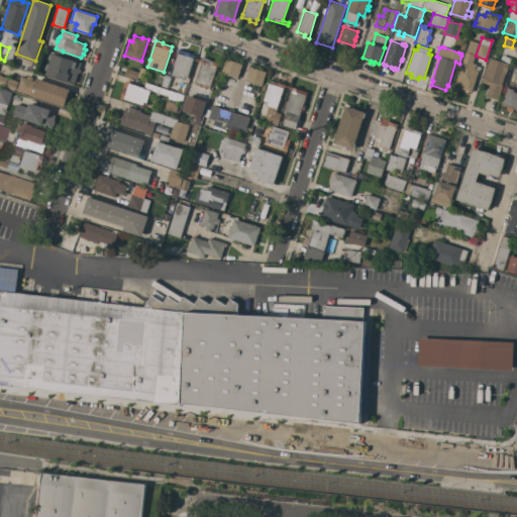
[(174,92),(178,77),(172,75),(174,68),(173,67),(180,48),(195,54),(187,77),(189,78),(184,95),(174,92)]
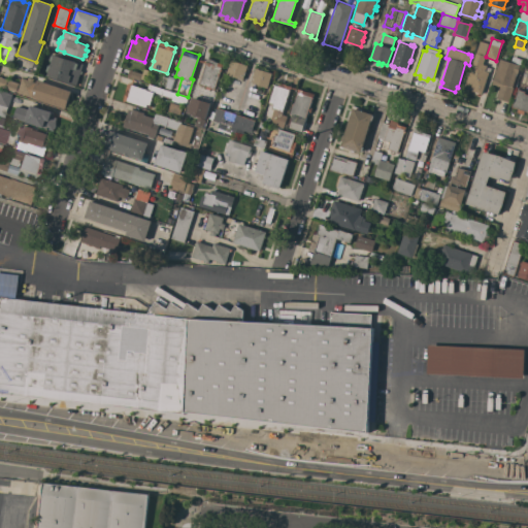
[(482,94),(474,92),(475,92),(464,89),(466,85),(465,85),(475,53),(486,56),(483,64),(487,65),(485,70),(489,72),(482,94)]
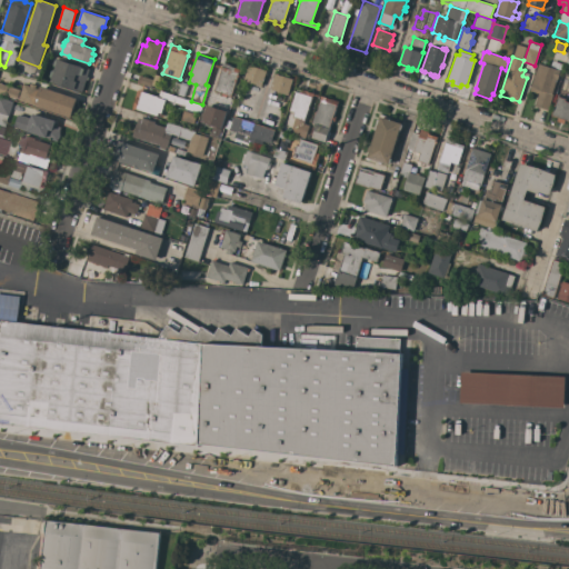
[(50,81),(51,77),(50,77),(52,70),(53,70),(56,65),(53,65),(55,60),(57,61),(58,59),(89,68),(87,76),(89,77),(88,80),(86,79),(82,91),(50,81)]
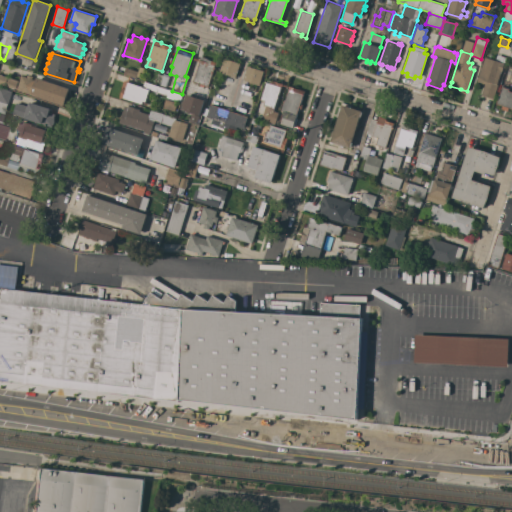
[(484,56),(495,60),(497,54),(506,57),(501,71),(497,84),(498,85),(493,98),(481,95),(485,83),(477,81),(484,56)]
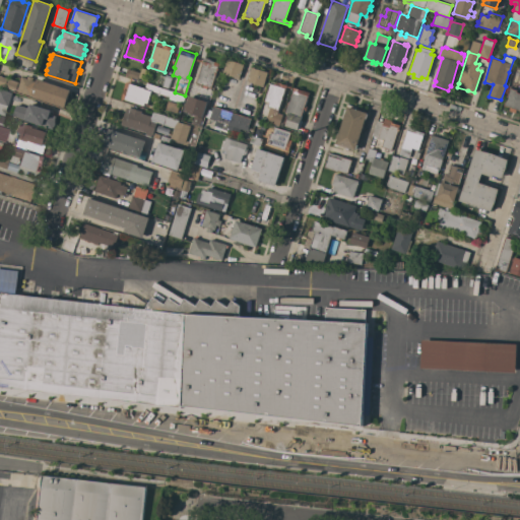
[(218,70),(217,69),(211,87),(196,83),(202,62),(198,61),(198,59),(203,60),(204,57),(210,59),(210,60),(220,63),(218,70)]
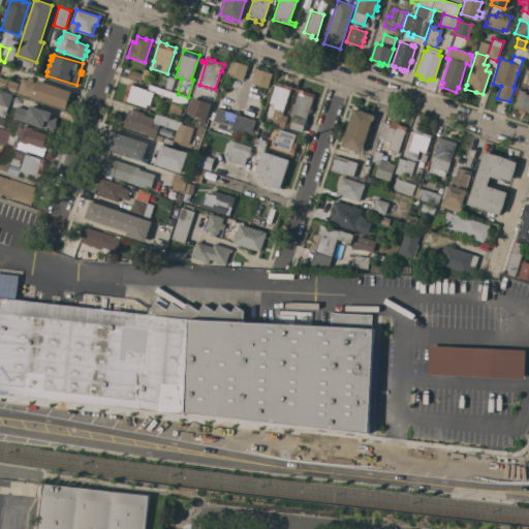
[(247,65),(247,66),(249,66),(247,70),(246,69),(243,80),(227,74),(230,66),(229,66),(230,63),(231,63),(232,60),(247,65)]
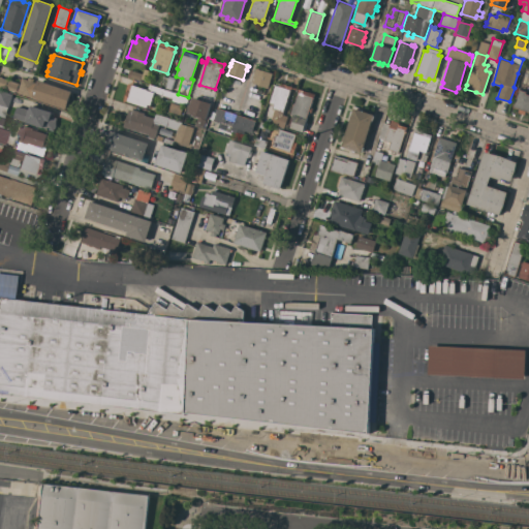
[(143,73),(141,80),(127,75),(129,69),(143,73)]
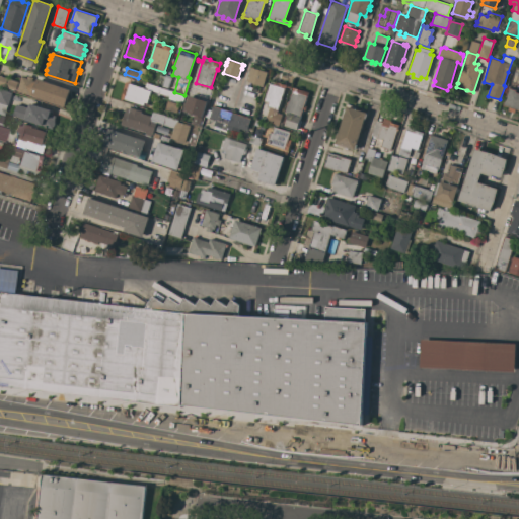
[(144,79),(139,77),(143,68),(148,69),(144,79)]
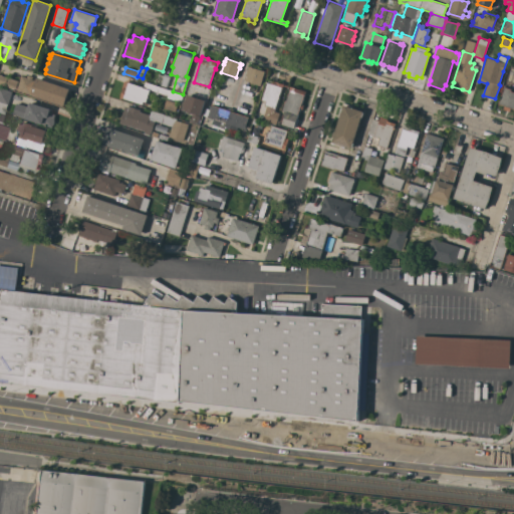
[(245,79),(248,70),(246,69),(247,67),(249,68),(250,67),(263,71),(262,75),(264,76),(263,78),(261,78),(259,84),(245,79)]
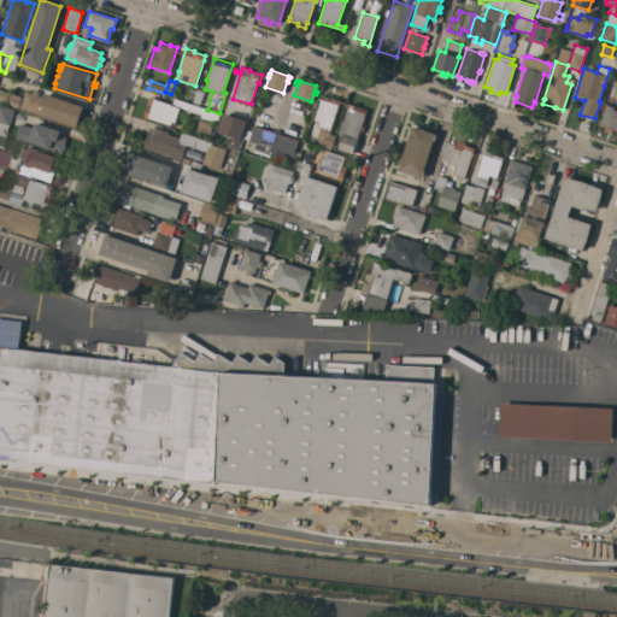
[(18,107),(0,101),(0,89),(22,97),(18,107)]
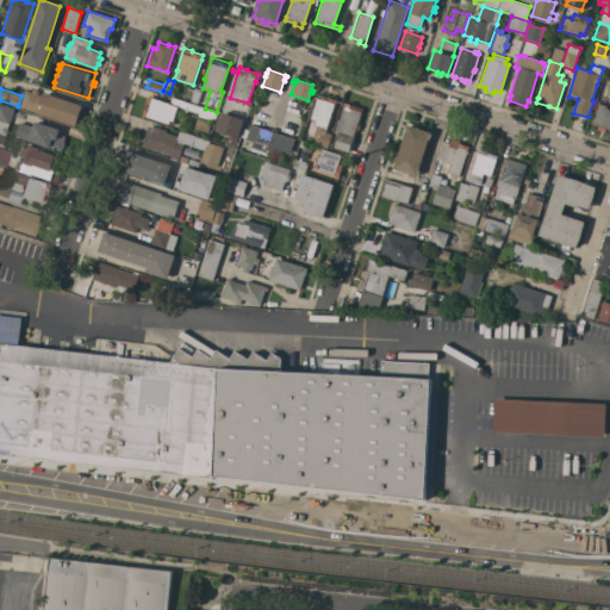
[(82,105),(76,126),(20,106),(25,89),(32,92),(33,88),(39,91),(38,94),(42,95),(43,92),(82,105)]
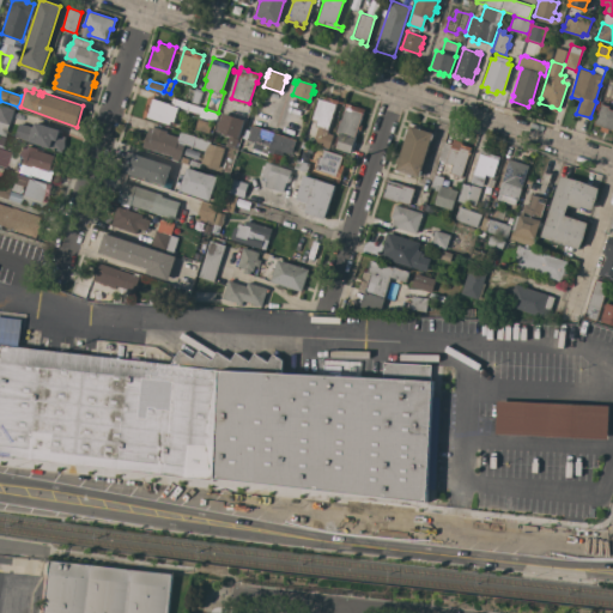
[(199,103),(192,102),(196,90),(202,92),(199,103)]
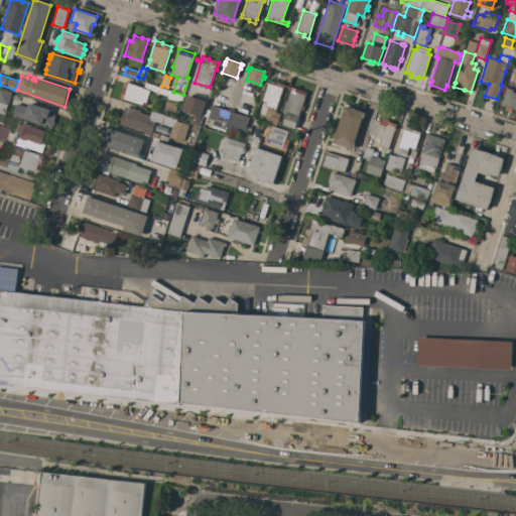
[(290,88),(283,86),(275,111),(280,113),(276,125),(263,120),(268,106),(265,105),(267,102),(262,100),(268,83),(269,80),(273,82),(273,81),(285,84),(284,85),(290,87),(290,88)]
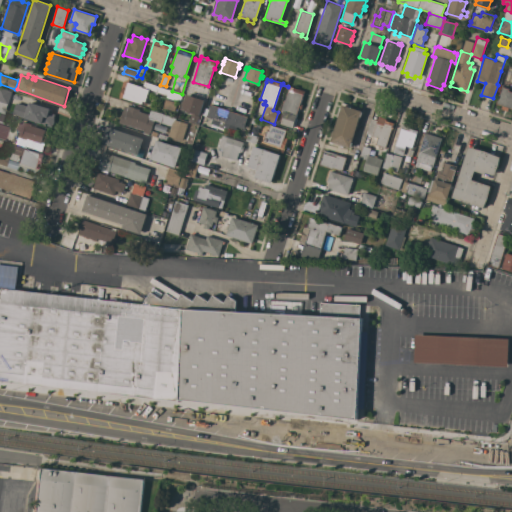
[(179,102),(166,97),(167,95),(149,89),(145,102),(146,102),(145,105),(142,103),(142,104),(122,97),(122,98),(119,97),(123,87),(122,86),(124,80),(142,86),(142,87),(144,88),(146,82),(172,91),(182,94),(179,102)]
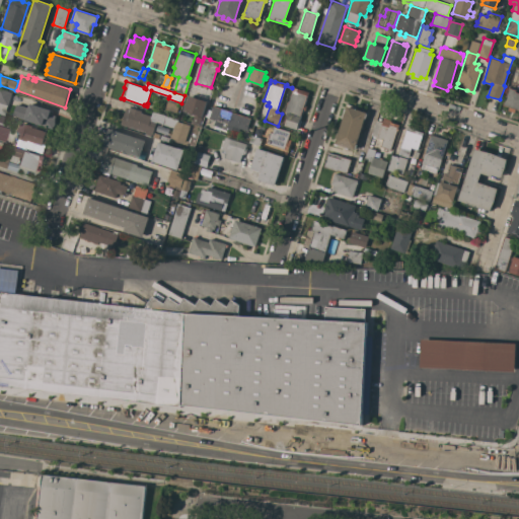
[(293,87),(309,92),(308,95),(307,95),(304,105),(306,105),(305,110),(302,109),(300,117),(301,117),(297,130),(284,125),(288,113),(284,112),(287,102),(289,102),(292,90),(292,88),(292,87),(293,87)]
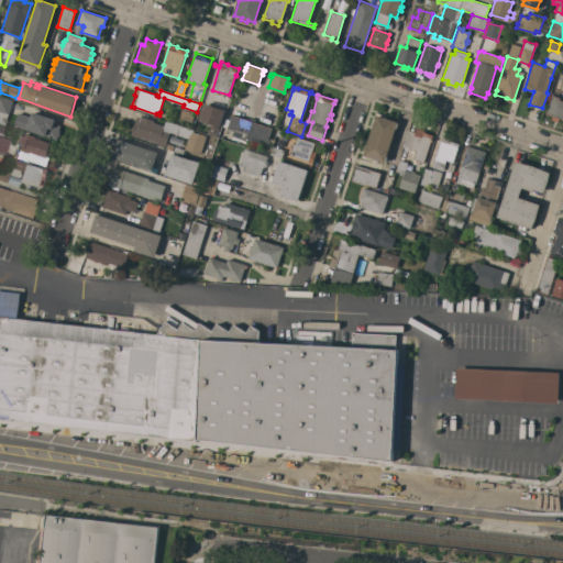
[(551,95),(560,98),(559,100),(562,101),(562,119),(559,118),(558,122),(551,120),(552,116),(545,113),(551,95)]
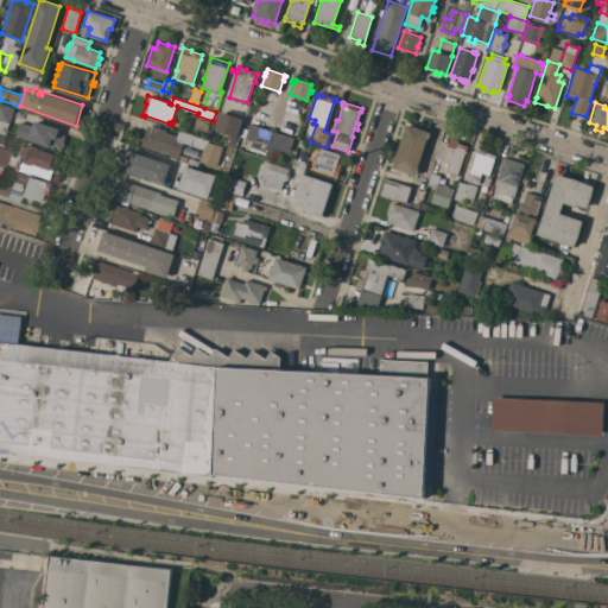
[(6,134),(0,132),(0,103),(13,108),(6,134)]
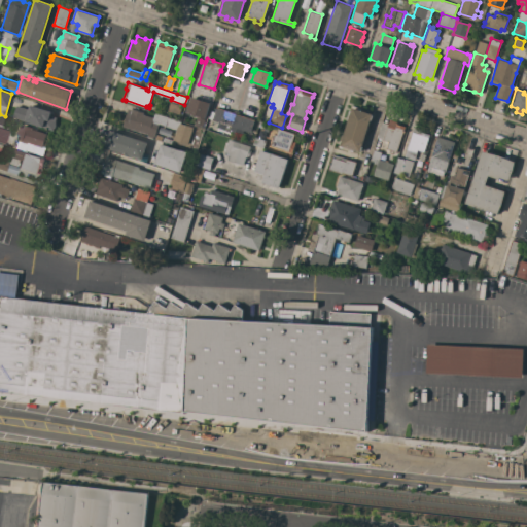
[(210,103),(205,118),(186,112),(187,108),(187,107),(188,103),(189,103),(191,97),(210,103)]
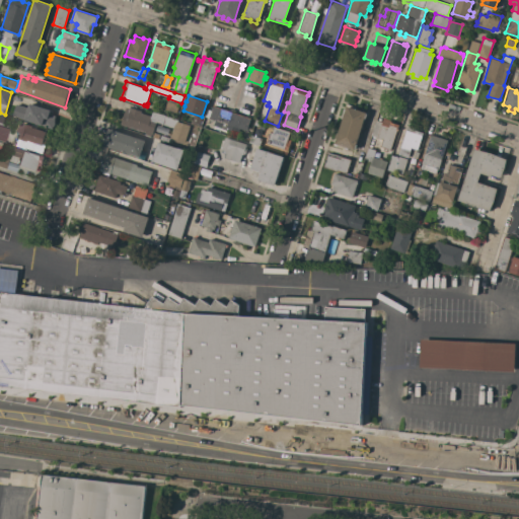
[(178,103),(176,113),(164,109),(167,100),(178,103)]
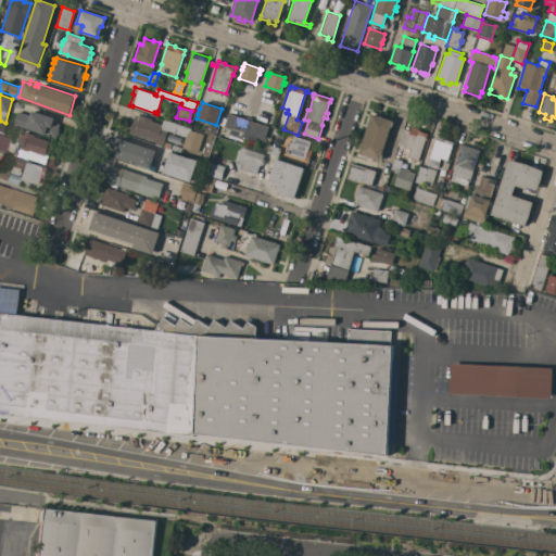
[(53,117),(52,122),(59,124),(58,127),(58,128),(58,130),(59,130),(58,135),(57,135),(55,137),(14,123),(17,112),(30,115),(32,111),(53,117)]
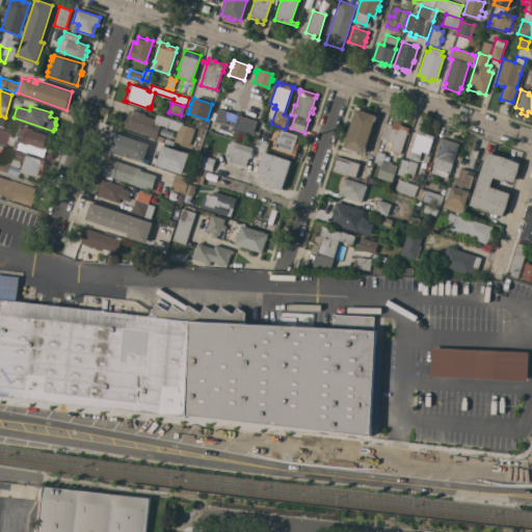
[(239,129),(237,134),(227,131),(229,126),(214,121),(218,108),(257,121),(253,133),(247,132),(239,129)]
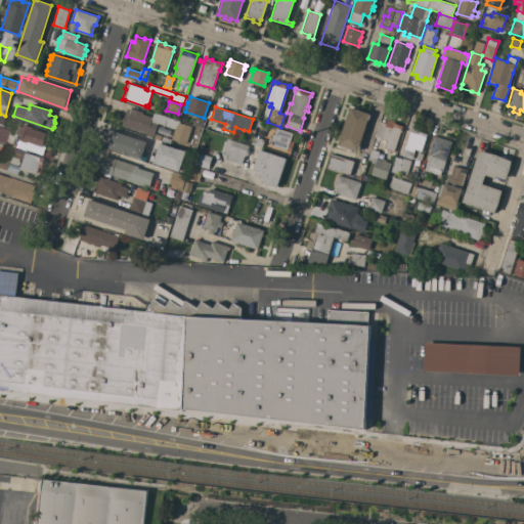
[(340,139),(338,139),(340,134),(341,134),(346,120),(345,119),(347,110),(349,110),(350,106),(370,114),(369,114),(370,115),(369,120),(367,119),(359,145),(361,145),(359,150),(358,150),(357,151),(351,148),(350,151),(348,150),(348,148),(338,144),(340,139)]
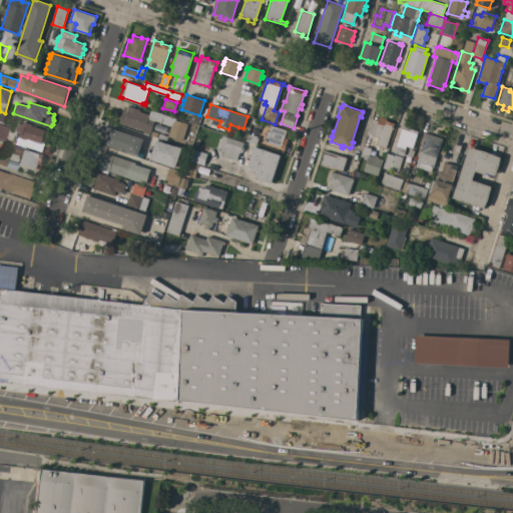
[(175,118),(175,119),(187,123),(182,140),(168,136),(171,125),(154,120),(150,133),(149,132),(148,134),(143,132),(144,130),(119,123),(124,105),(128,107),(129,105),(140,109),(139,111),(149,114),(150,110),(175,118)]
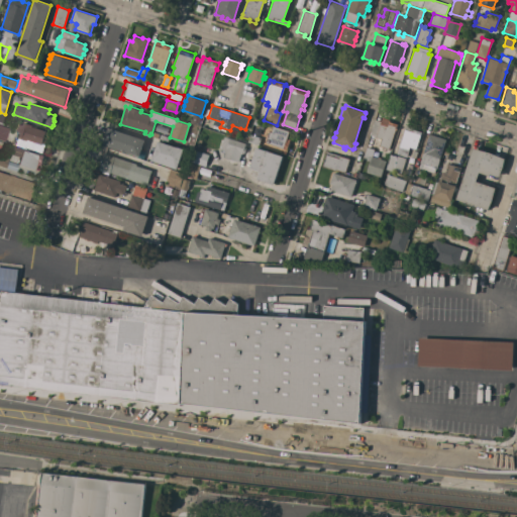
[(370,134),(375,119),(381,121),(382,117),(390,120),(389,121),(397,124),(389,149),(379,145),(382,138),(370,134)]
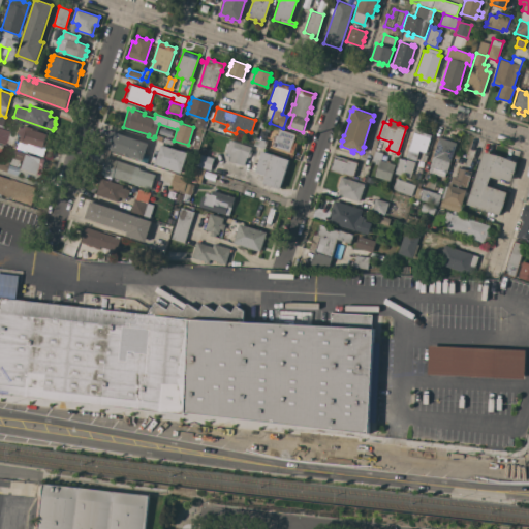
[(32,128),(32,129),(47,133),(47,135),(49,136),(45,148),(42,147),(42,148),(27,143),(27,144),(18,142),(19,135),(19,134),(16,132),(18,126),(22,127),(23,125),(32,128)]
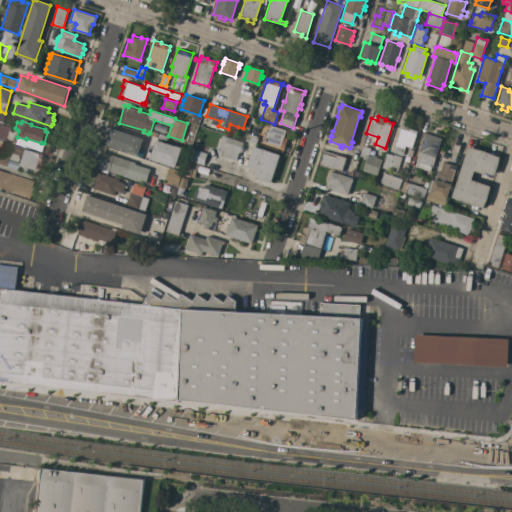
[(6,138),(0,135),(0,122),(10,126),(6,138)]
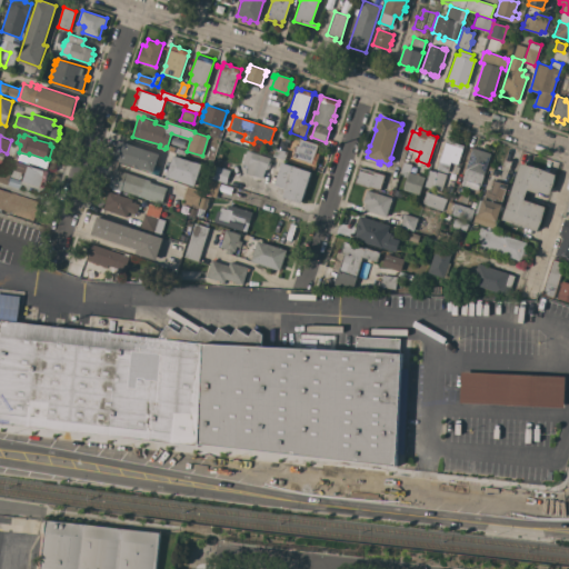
[(448,138),(456,140),(455,142),(463,146),(458,165),(450,161),(449,165),(450,165),(447,173),(437,169),(448,138)]
